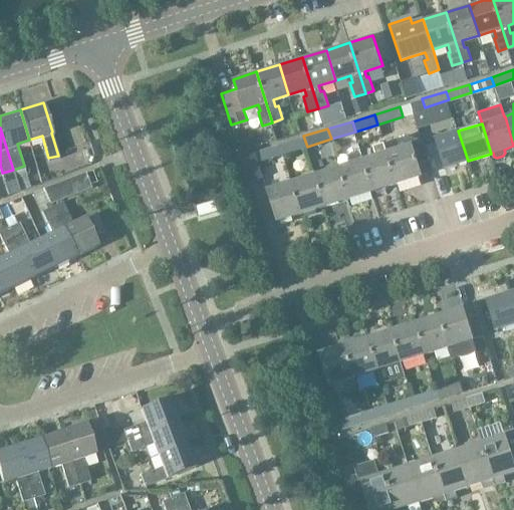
[(445,169),(468,161),(458,131),(435,139),(445,169)]
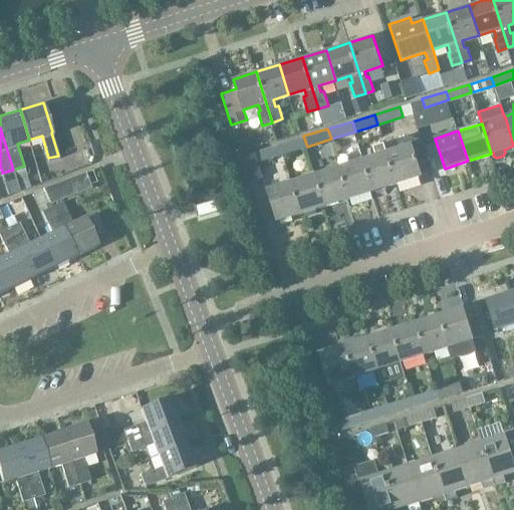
[(400,148),(388,152),(398,183),(422,175),(418,161),(409,134),(397,138),(400,148)]
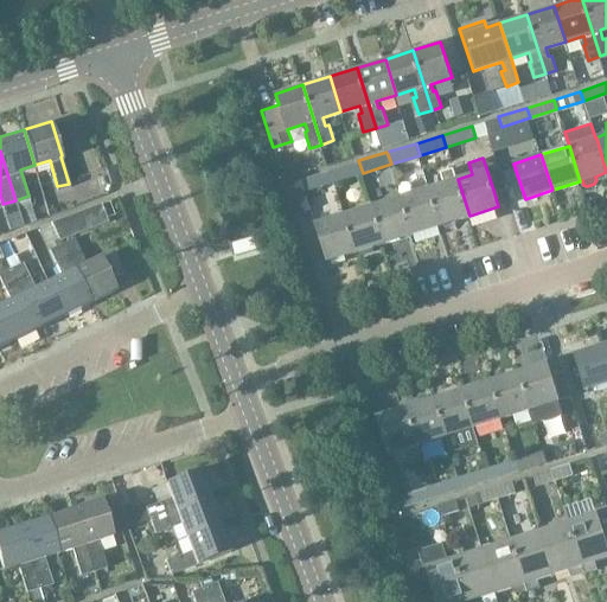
[(363,173),(358,160),(330,170),(333,181),(363,173)]
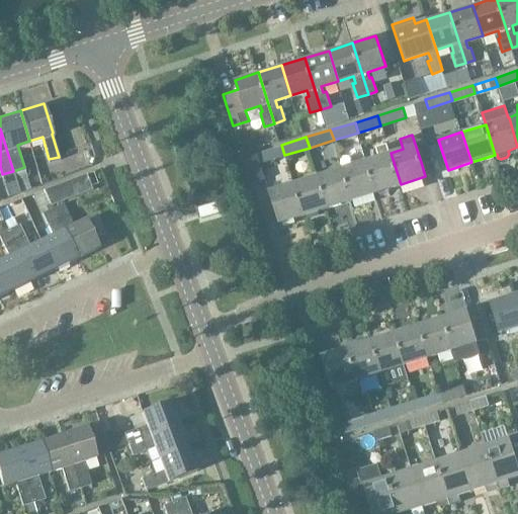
[(261,162),(284,155),(281,145),(258,152),(261,162)]
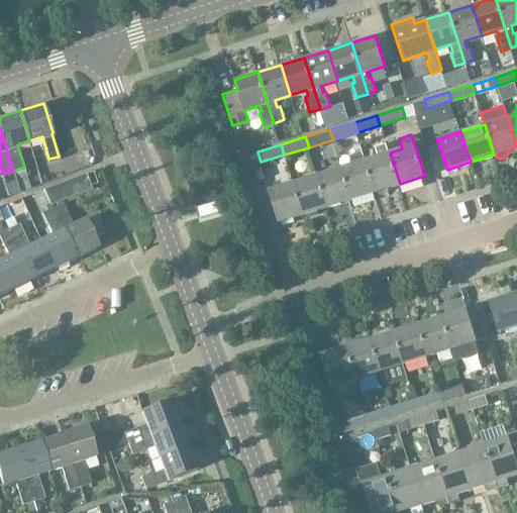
[(400,184),(390,152),(366,160),(376,191),(400,184)]
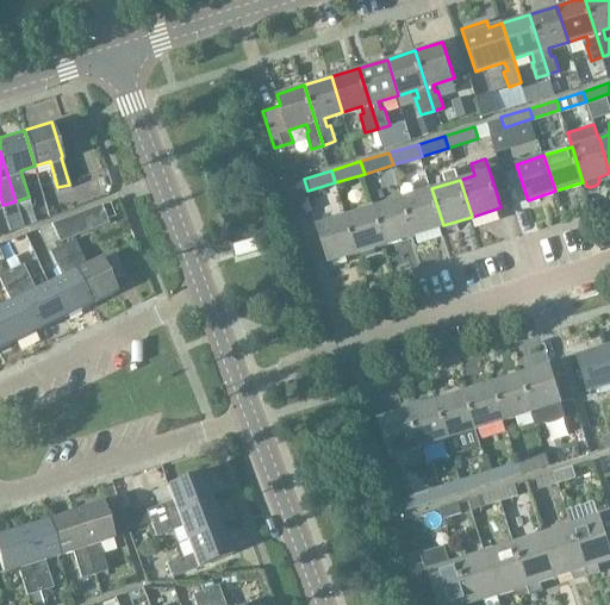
[(302,181),(287,186),(297,214),(312,209),(302,181)]
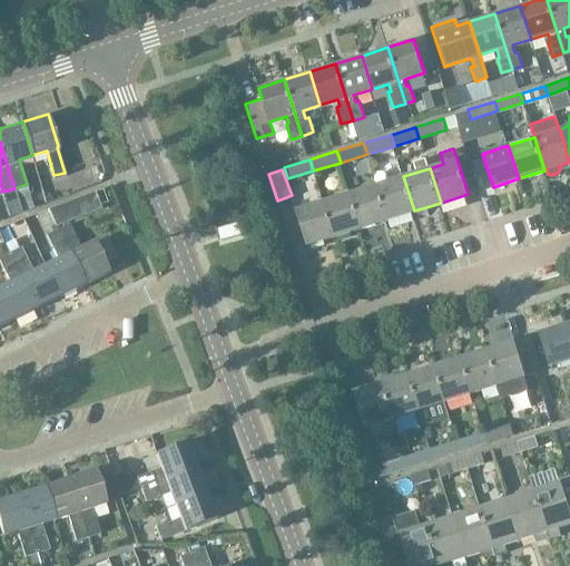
[(414,211),(403,176),(376,185),(387,220),(414,211)]
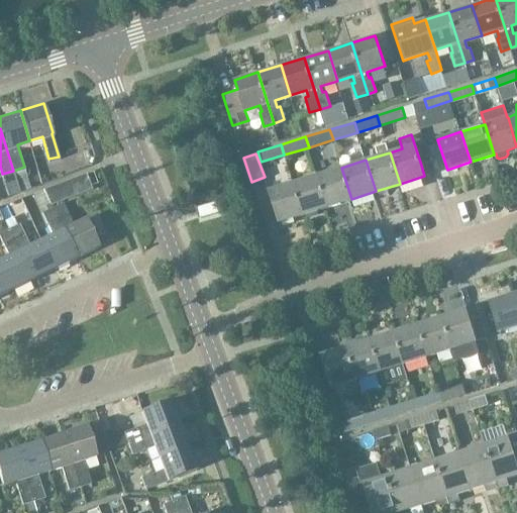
[(351,199),(341,168),(317,175),(327,206),(351,199)]
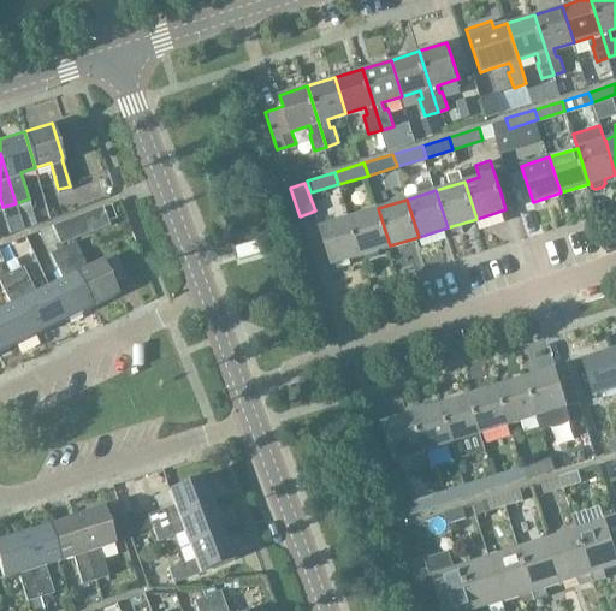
[(390,245),(378,208),(349,218),(361,255),(390,245)]
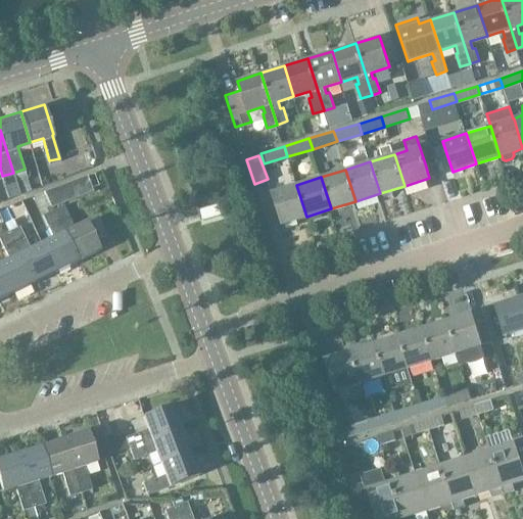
[(66,181),(51,186),(57,199),(73,194),(66,181)]
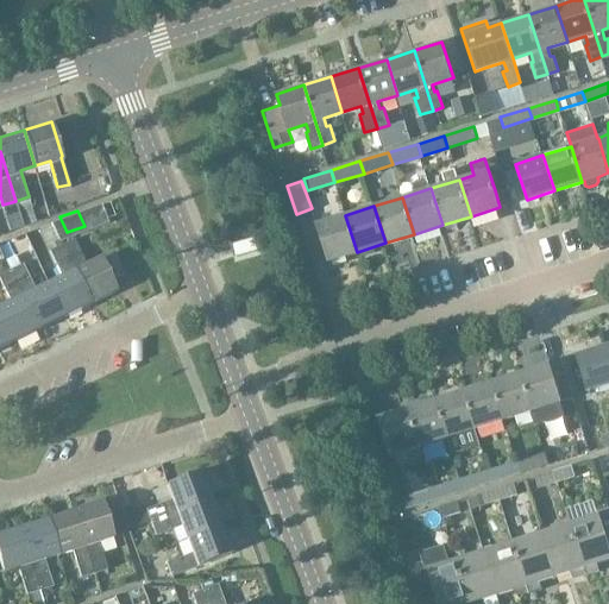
[(328,260),(357,252),(345,215),(316,224),(328,260)]
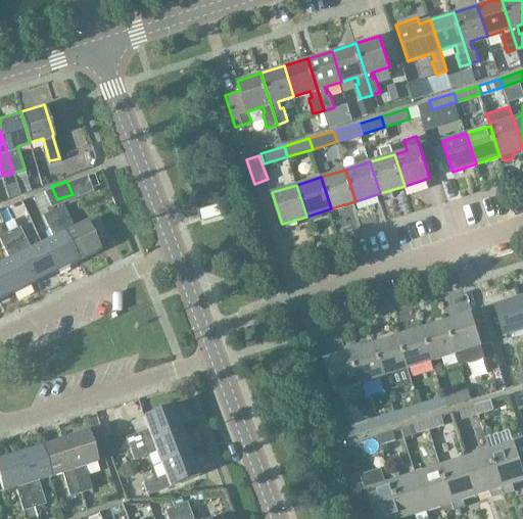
[(199,207),(202,218),(223,211),(220,202),(199,207)]
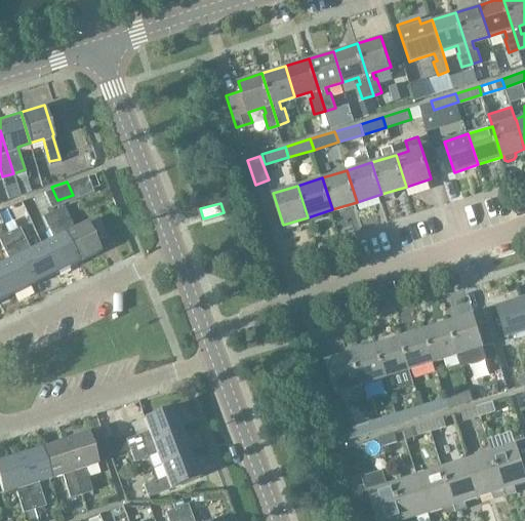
[(52,208),(77,258),(98,247),(85,219),(73,226),(63,204),(52,208)]
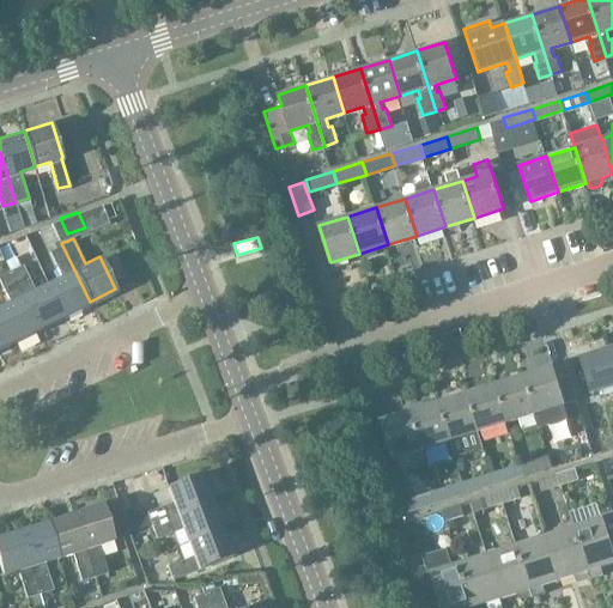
[(64,314),(90,302),(61,243),(48,250),(60,275),(48,281),(64,314)]
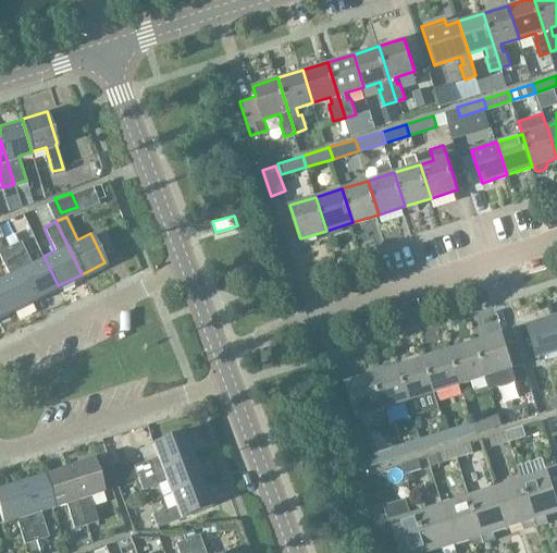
[(58,285),(44,256),(29,262),(19,240),(9,245),(34,297),(58,285)]
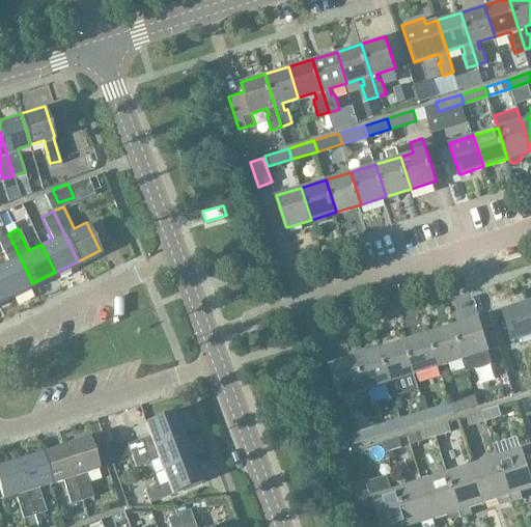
[(0,274),(9,294),(32,283),(8,233),(0,237),(0,243),(8,259),(0,262),(0,274)]
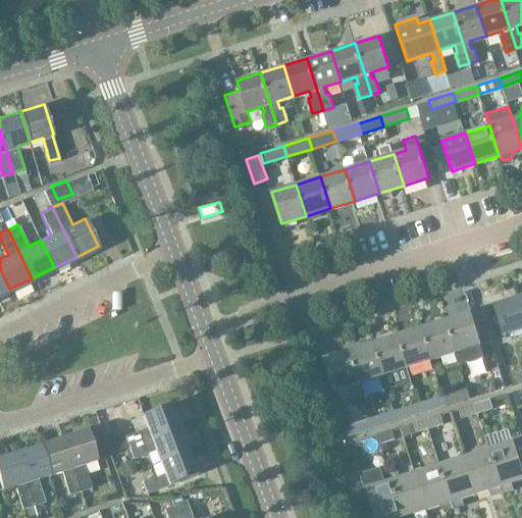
[(0,294),(9,289),(0,269),(0,294)]
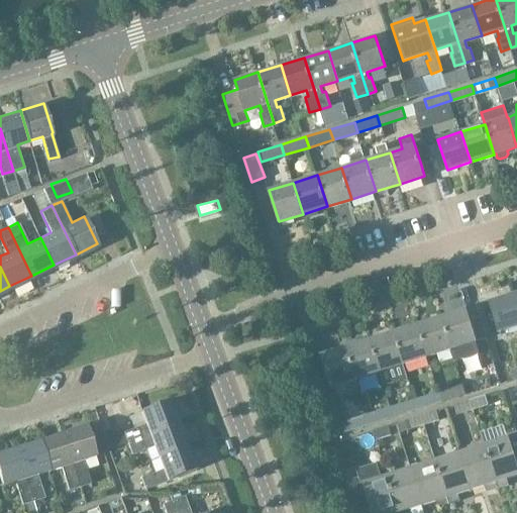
[(497,330),(516,323),(516,311),(511,294),(488,301),(497,330)]
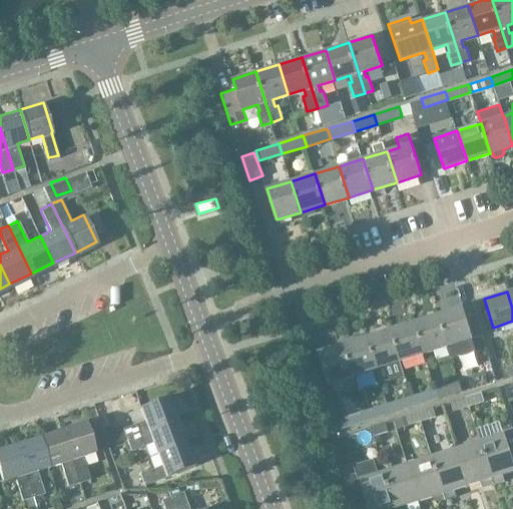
[(461,306),(438,314),(447,345),(451,358),(461,355),(457,342),(471,336),(482,333),(475,313),(465,316),(461,306)]
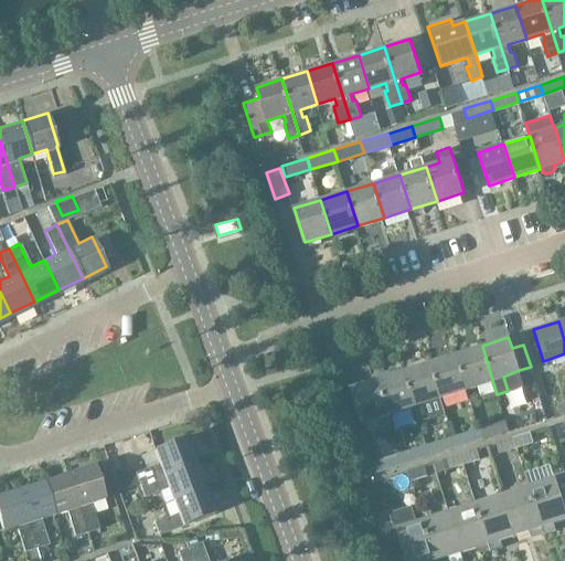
[(467,388),(492,380),(482,346),(456,353),(467,388)]
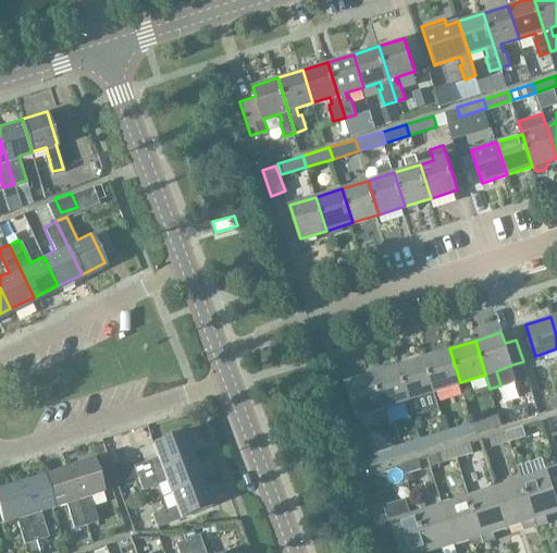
[(460,382),(449,348),(423,357),(434,391),(460,382)]
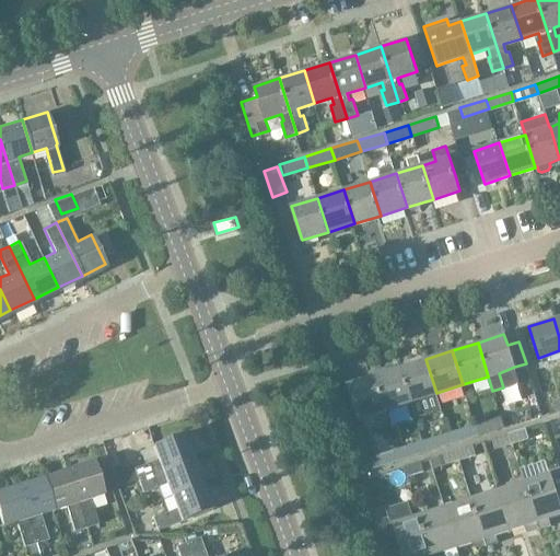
[(436,393),(426,359),(399,367),(410,401),(436,393)]
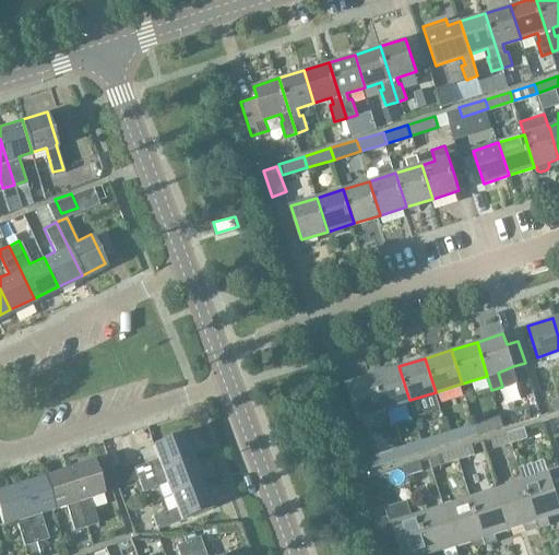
[(409,400),(399,366),(373,375),(383,409),(409,400)]
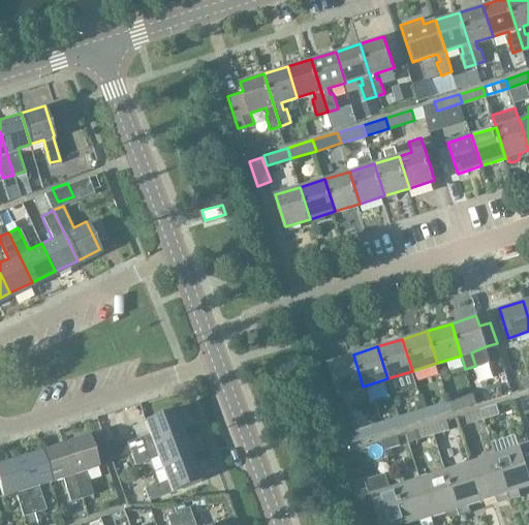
[(339,395),(363,387),(353,354),(329,363),(339,395)]
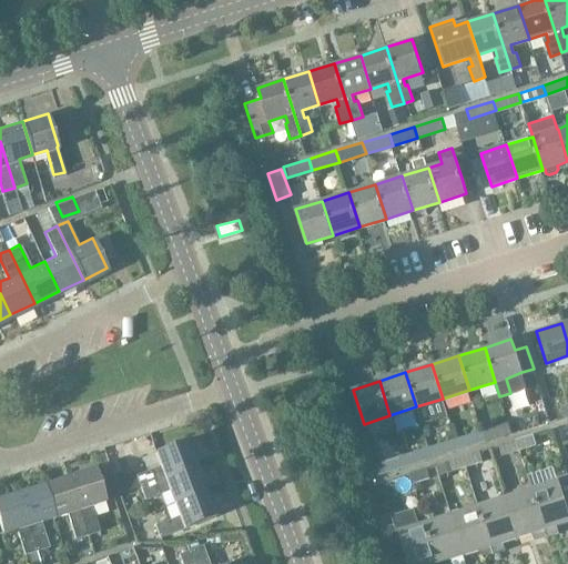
[(535,411),(506,420),(509,431),(538,422),(535,411)]
